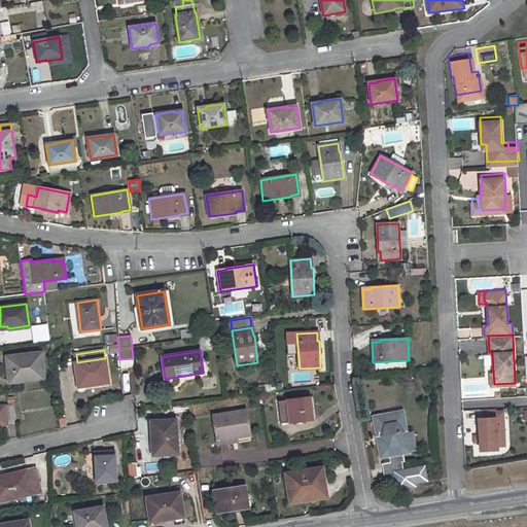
[(41,352),(10,356),(12,371),(8,372),(10,383),(44,379),(41,352)]
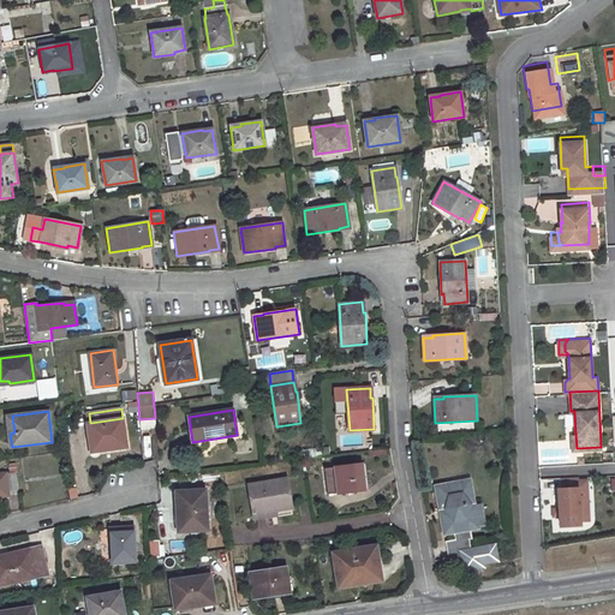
[(123,418),(90,423),(95,451),(126,447),(123,418)]
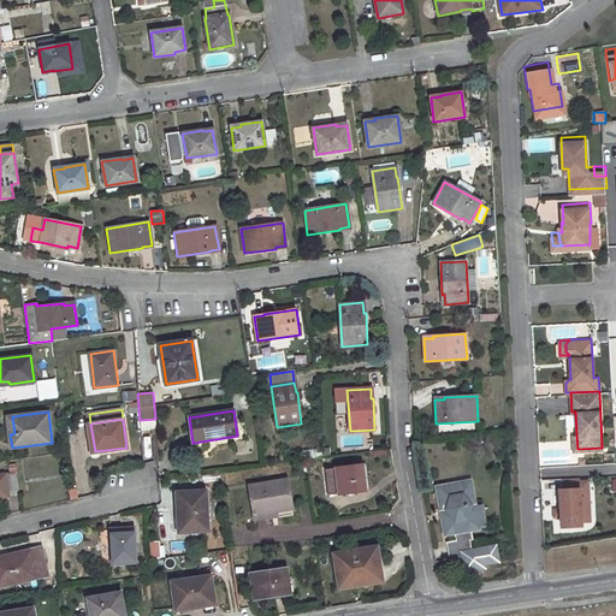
[(142,452),(150,452),(152,434),(143,434),(142,452)]
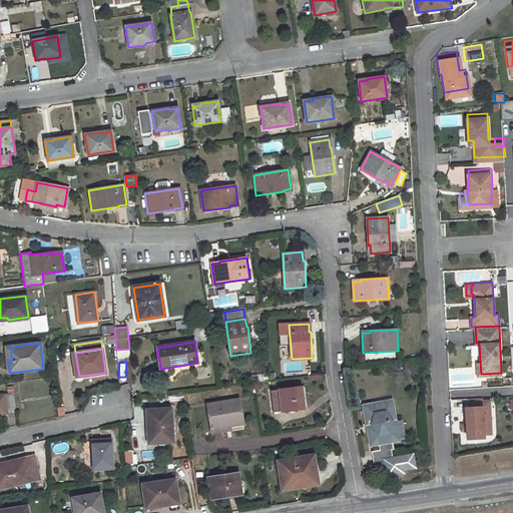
[(302,387),(271,391),(274,413),(305,408),(302,387)]
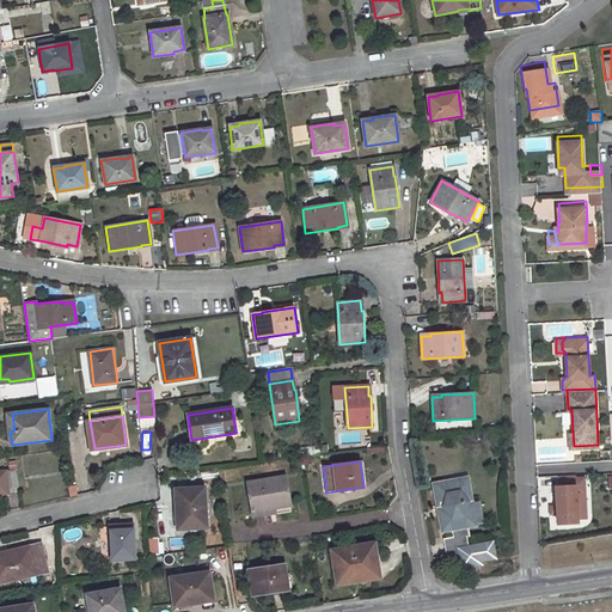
[(0,494),(8,494),(7,488),(17,488),(14,470),(0,471),(0,494)]
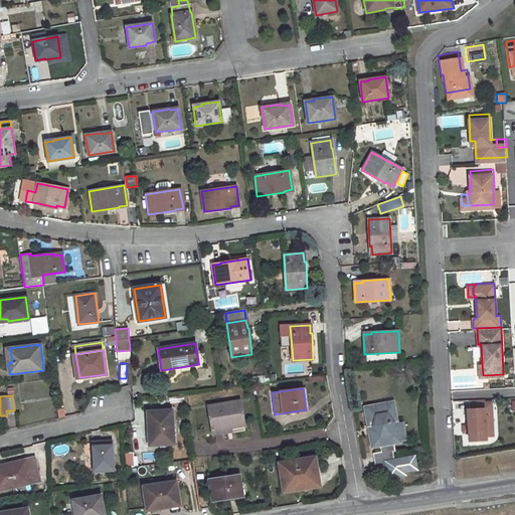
[(493,435),(491,401),(484,401),(484,398),(470,399),(471,408),(468,408),(469,423),(469,430),(470,440),(486,439),(486,436),(493,435)]
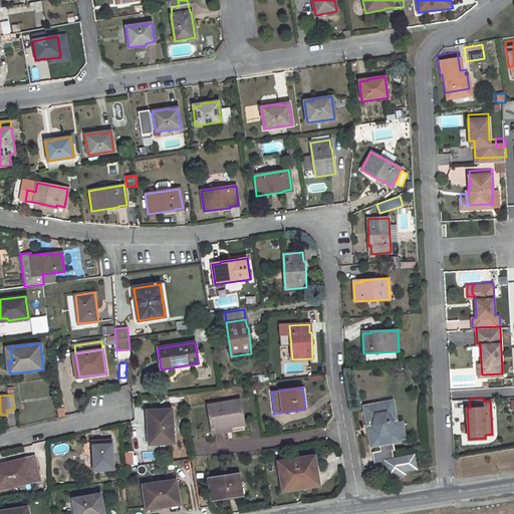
[(240,401),(208,406),(212,429),(230,426),(243,424),(240,401)]
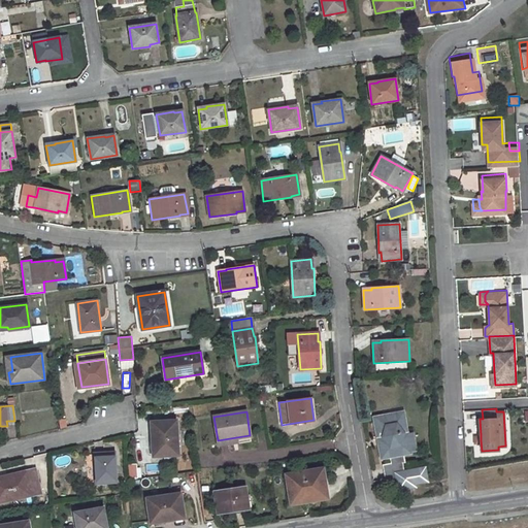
[(424,468),(410,470),(411,474),(400,475),(398,464),(402,463),(405,463),(403,454),(409,453),(406,434),(405,430),(403,430),(402,425),(404,425),(402,413),(391,415),(391,416),(387,416),(374,418),(376,430),(380,429),(381,434),(378,435),(381,444),(380,444),(382,458),(390,456),(392,464),(384,465),(386,480),(397,477),(399,489),(415,486),(414,483),(426,481),(424,468)]
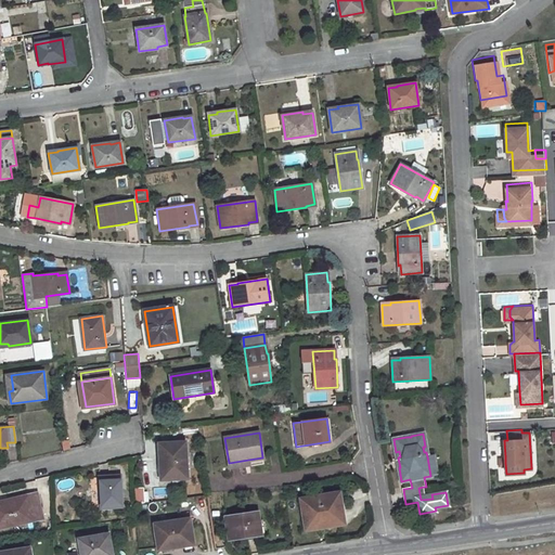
[(185,442),(160,443),(162,465),(160,465),(160,479),(186,478),(185,442)]
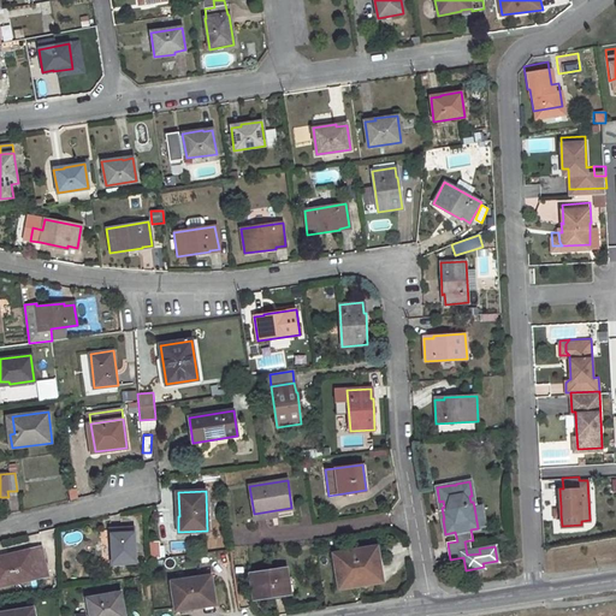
[(483,505),(474,507),(478,528),(486,526),(483,505)]
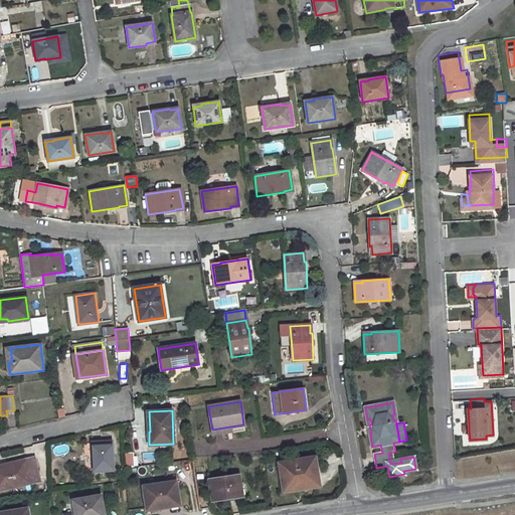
[(230,426),(212,430),(213,436),(231,433),(230,426)]
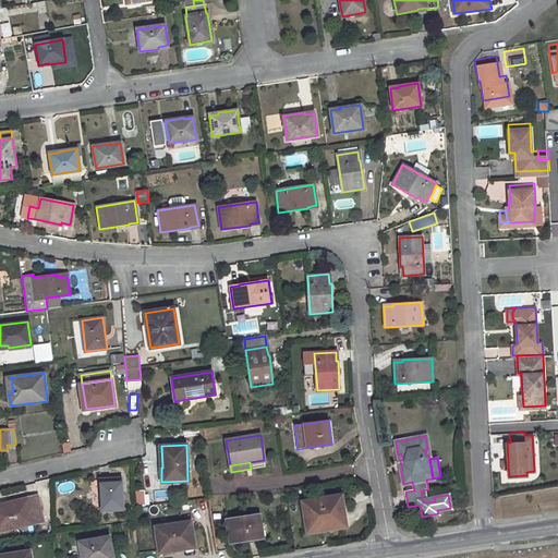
[(121,478),(99,480),(101,510),(122,509),(121,478)]
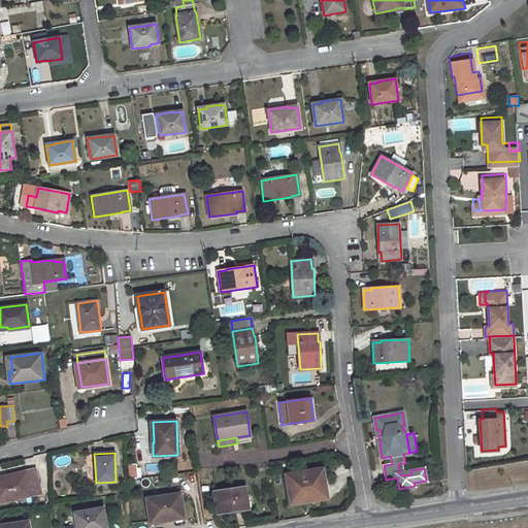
[(402,463),(398,464),(400,475),(411,474),(410,470),(404,471),(402,463)]
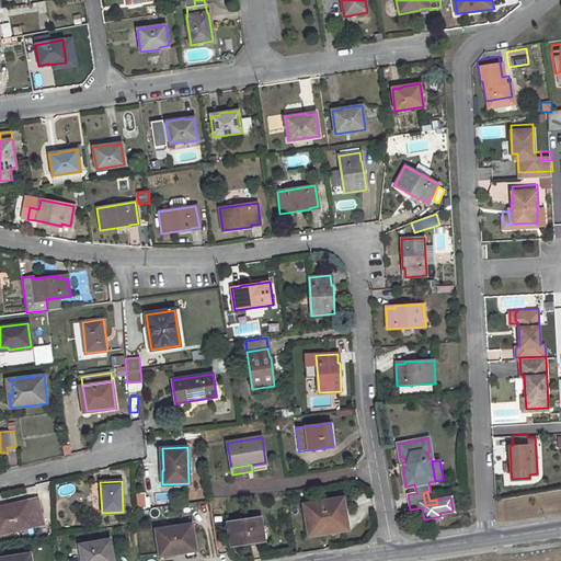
[(6,508),(0,510),(0,534),(44,524),(37,497),(6,506),(6,508)]
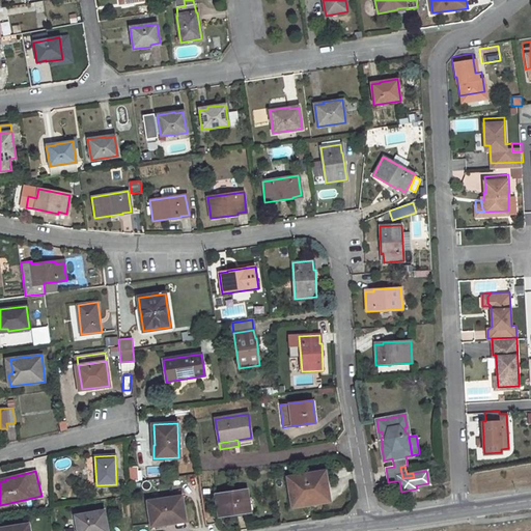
[(325,472),(322,473),(326,501),(330,500),(325,472)]
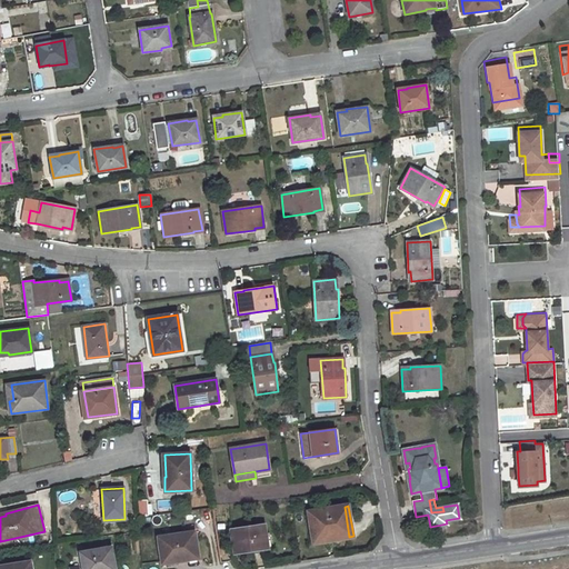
[(345,507),(309,512),(313,542),(349,537),(345,507)]
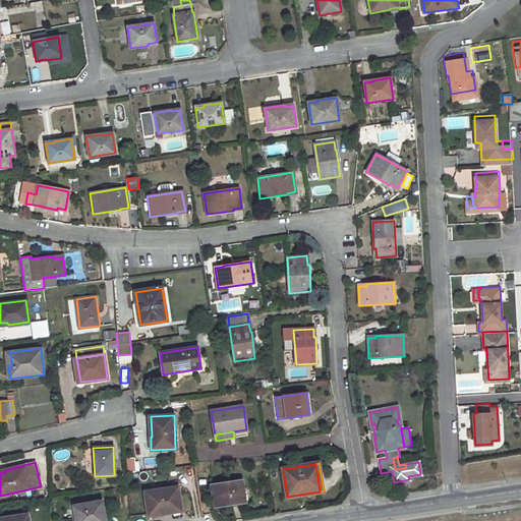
[(242,480),(211,485),(214,507),(245,502),(242,480)]
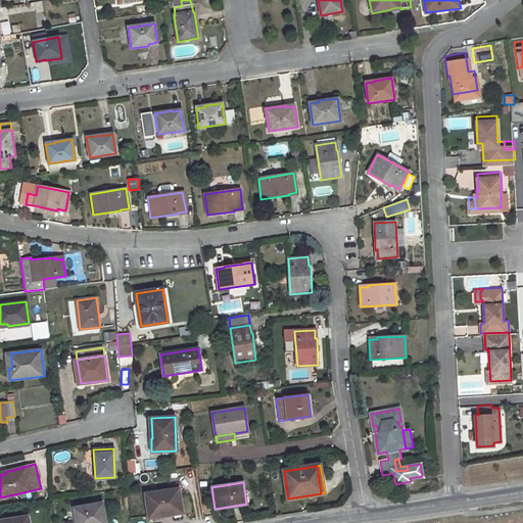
[(179,489),(146,494),(149,518),(182,513),(179,489)]
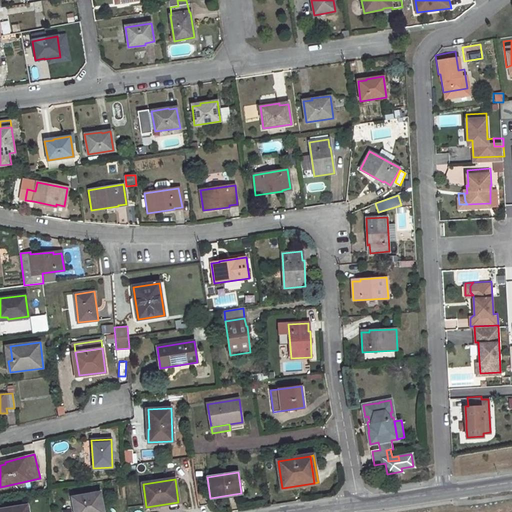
[(103,511),(100,492),(73,497),(75,511),(103,511)]
